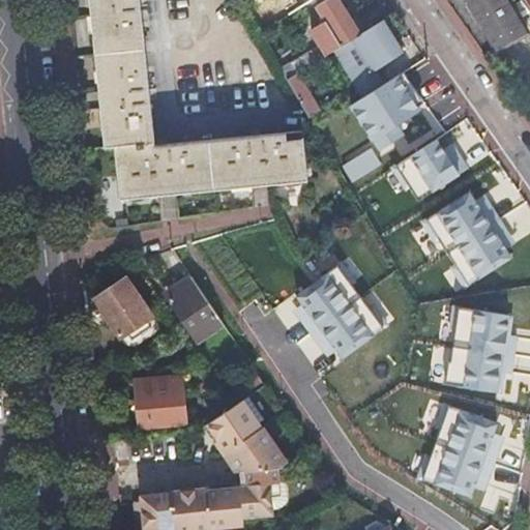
[(156,147),(140,0),(88,0),(89,3),(98,95),(105,149),(115,149),(120,202),(307,181),(302,131),(156,147)]
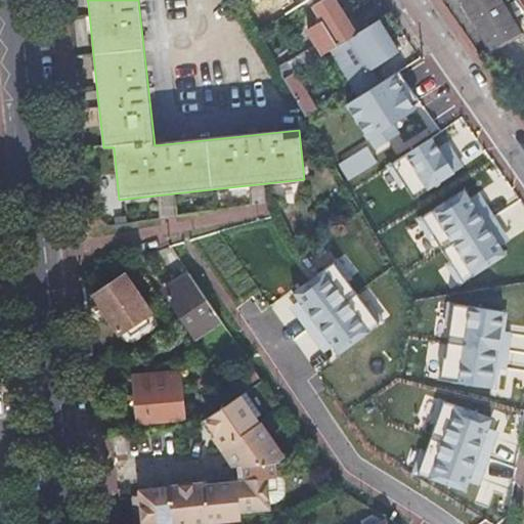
[(285,0),(292,10),(308,0),(285,0)]
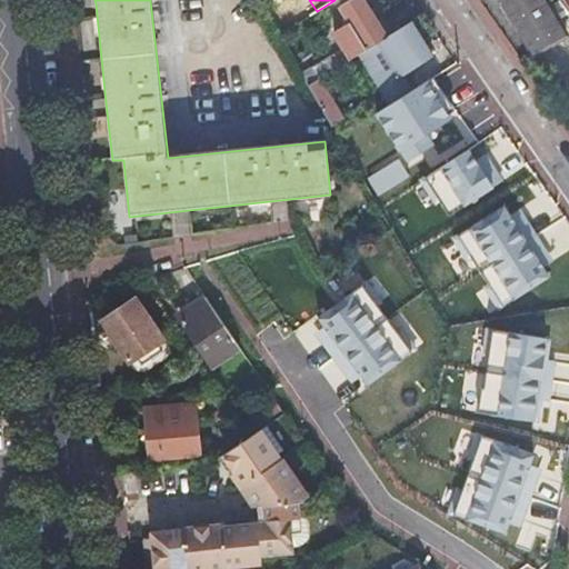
[(380,41),(388,37),(363,0),(349,0),(340,6),(355,28),(348,32),(343,23),(342,23),(343,27),(333,32),(345,50),(351,60),(358,56),(359,55),(380,41)]
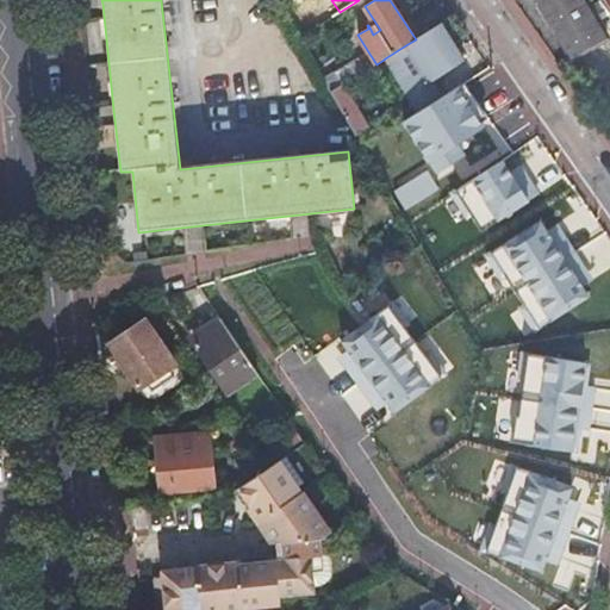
[(584,0),(534,0),(573,63),(609,42),(584,0)]
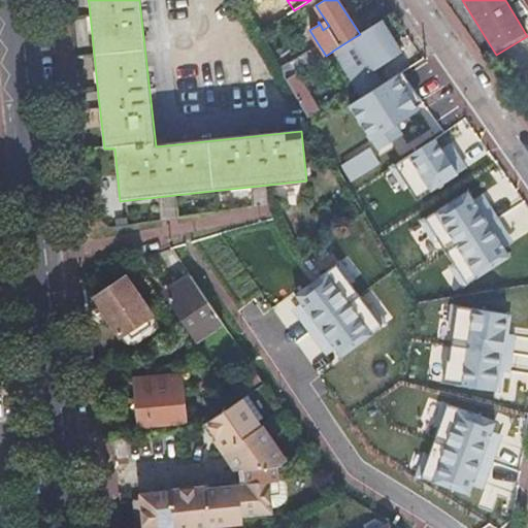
[(360,34),(353,38),(333,51),(354,89),(360,98),(383,85),(372,69),(400,53),(381,22),(360,34)]
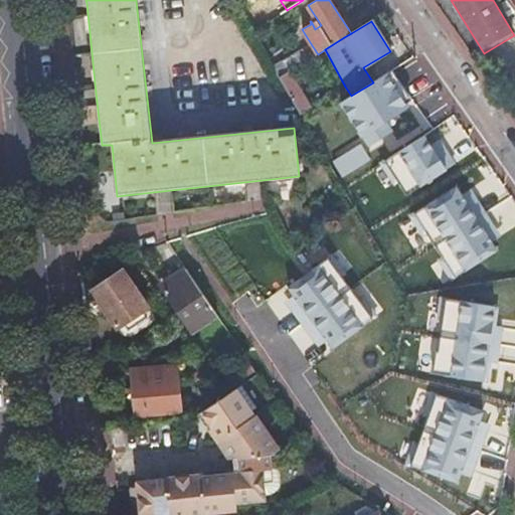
[(283,62),(288,72),(289,71),(307,60),(302,51),(283,62)]
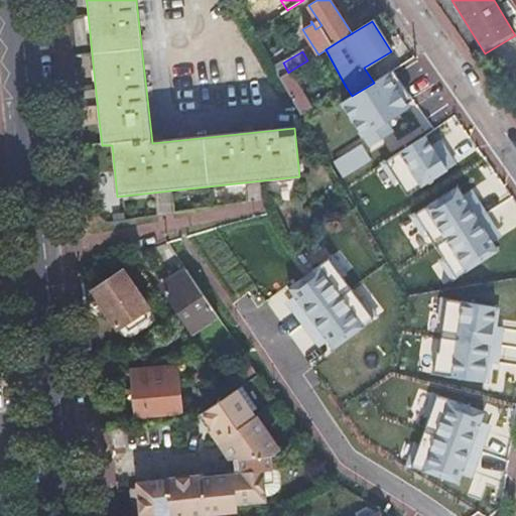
[(288,73),(279,78),(301,116),(310,110),(310,109),(289,72),(288,73)]
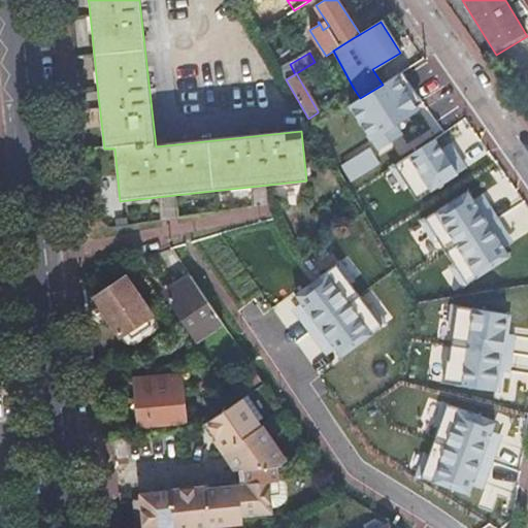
[(360,98),(348,106),(375,152),(403,134),(398,126),(422,112),(400,75),(383,85),(360,98)]
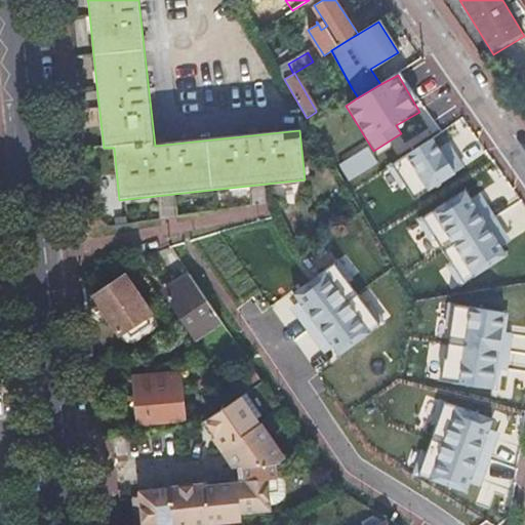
[(443,129),(391,163),(414,199),(467,165),(443,129)]
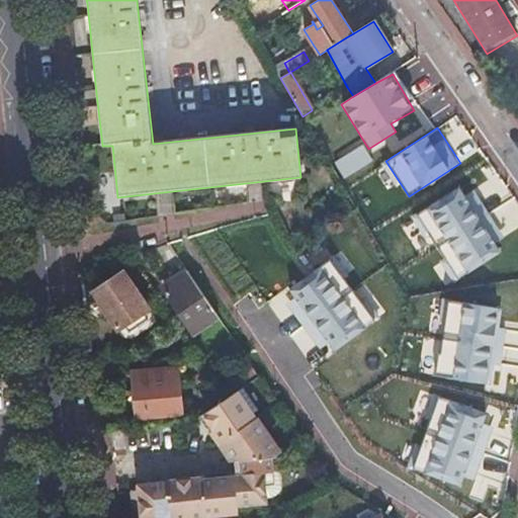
[(460,185),(415,214),(457,280),(503,251),(460,185)]
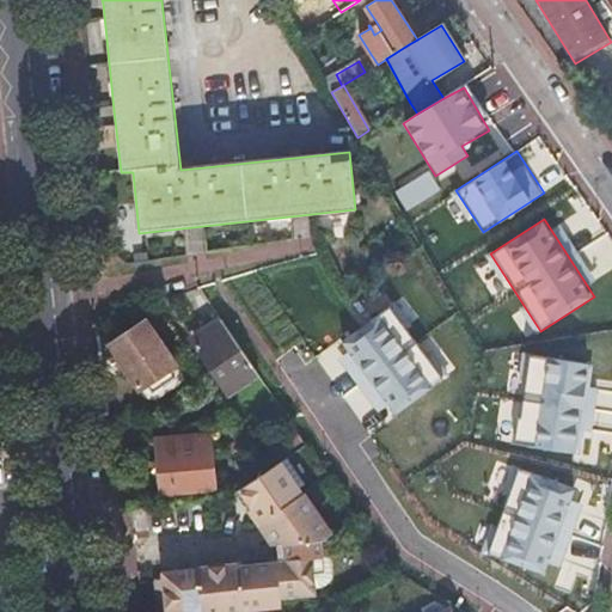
[(390,305),(342,340),(396,414),(444,378),(390,305)]
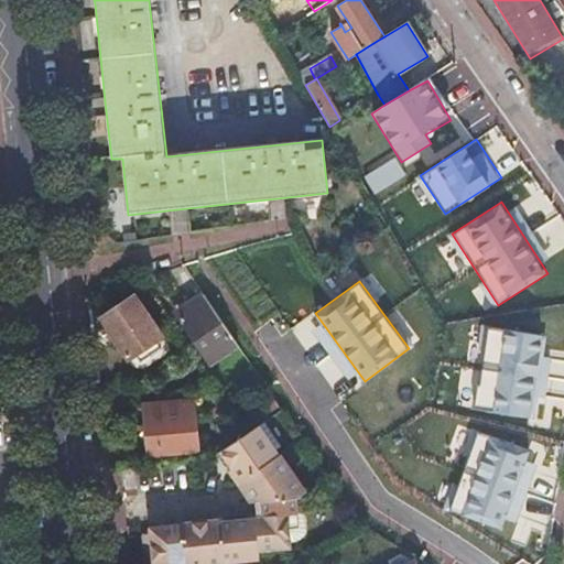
[(207,302),(203,294),(183,307),(187,313),(180,318),(181,320),(203,354),(210,366),(238,347),(230,336),(207,302)]
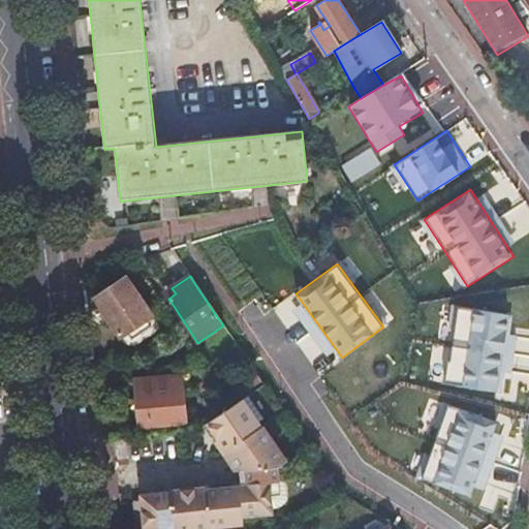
[(127,278),(94,300),(120,338),(152,316),(127,278)]
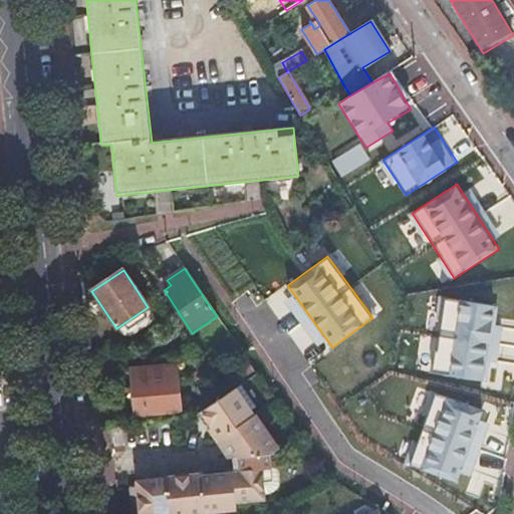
[(171,285),(167,280),(160,285),(164,290),(171,285)]
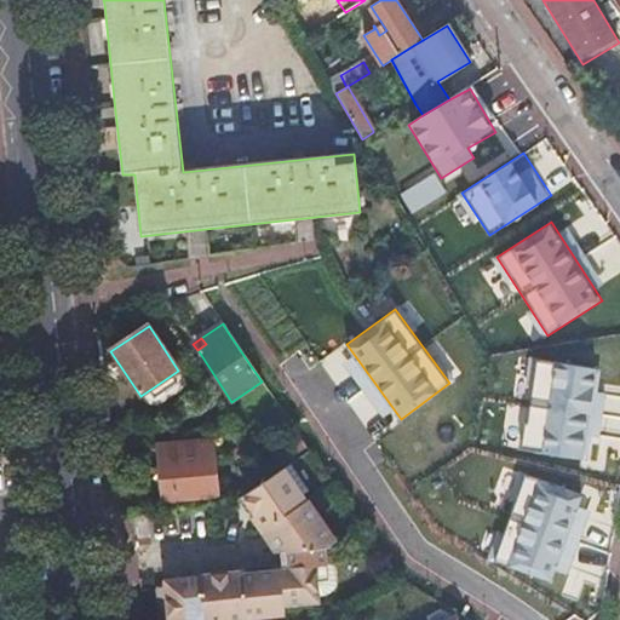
[(603,369),(534,359),(520,448),(589,459),(603,369)]
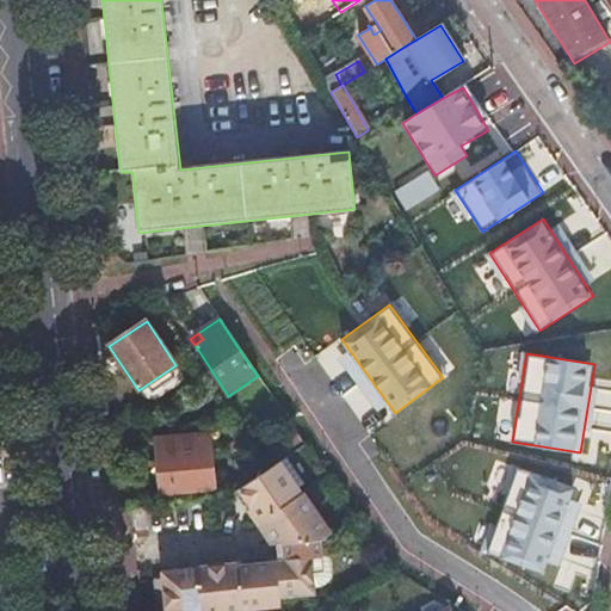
[(296,433),(272,449),(281,462),(287,458),(304,446),(296,433)]
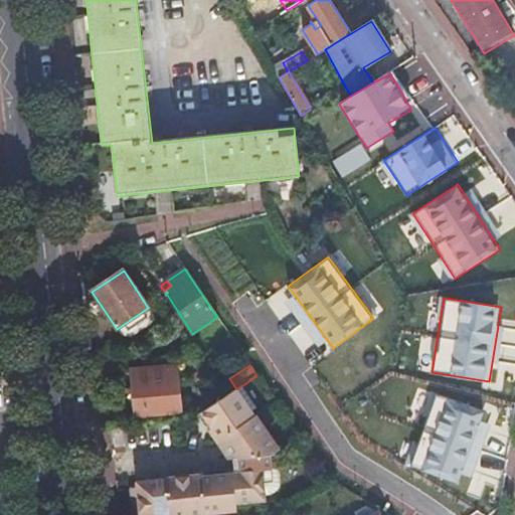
[(176,366),(129,370),(134,415),(180,411),(176,366)]
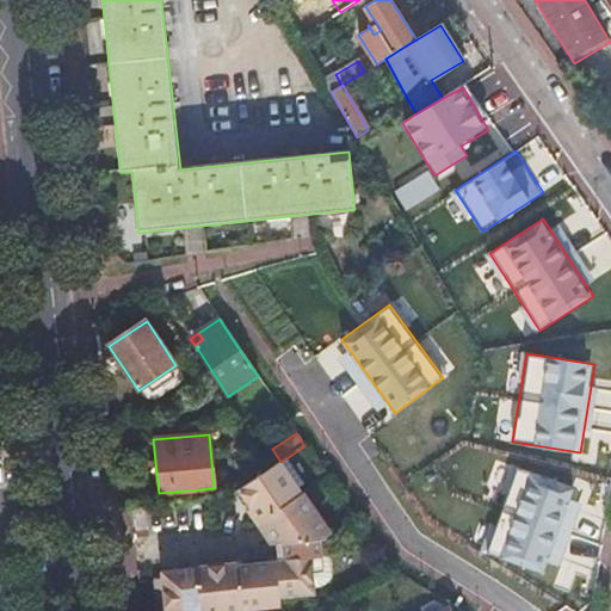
[(272,449),(261,457),(270,470),(281,462),(272,449)]
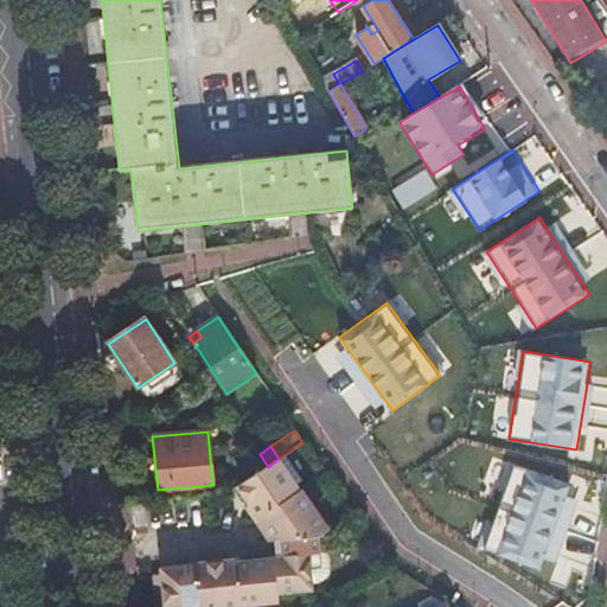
[(279,459),(268,467),(247,480),(257,498),(250,503),(247,504),(255,519),(306,489),(306,487),(304,489),(285,455),(279,459)]
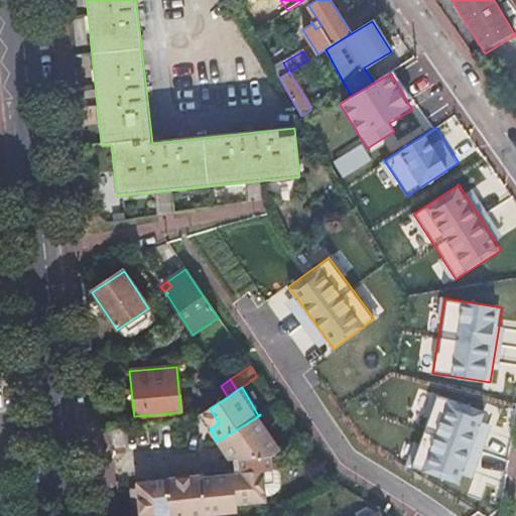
[(485,413),(434,396),(410,469),(460,486),(485,413)]
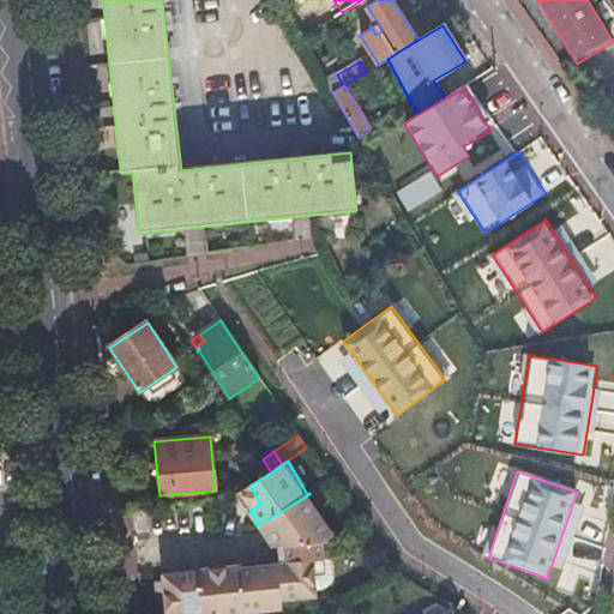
[(260,504),(250,486),(242,489),(253,509),(260,504)]
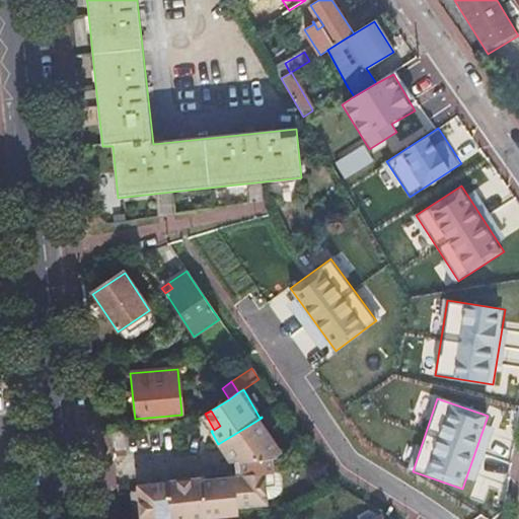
[(267,428),(262,418),(218,444),(229,462),(239,461),(240,461),(273,458),(278,458),(269,443),(272,437),(264,431),(267,428)]
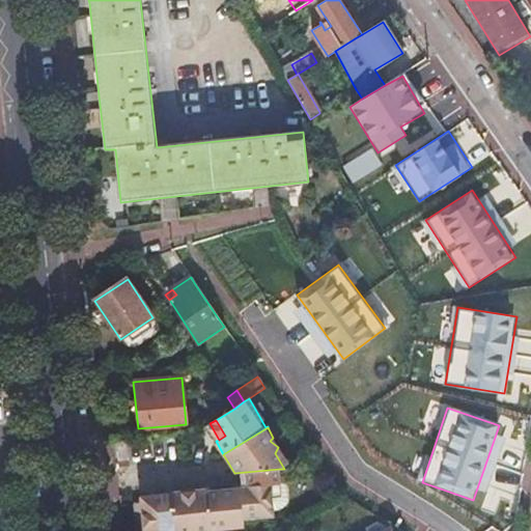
[(287,462),(278,447),(275,453),(284,469),(287,462)]
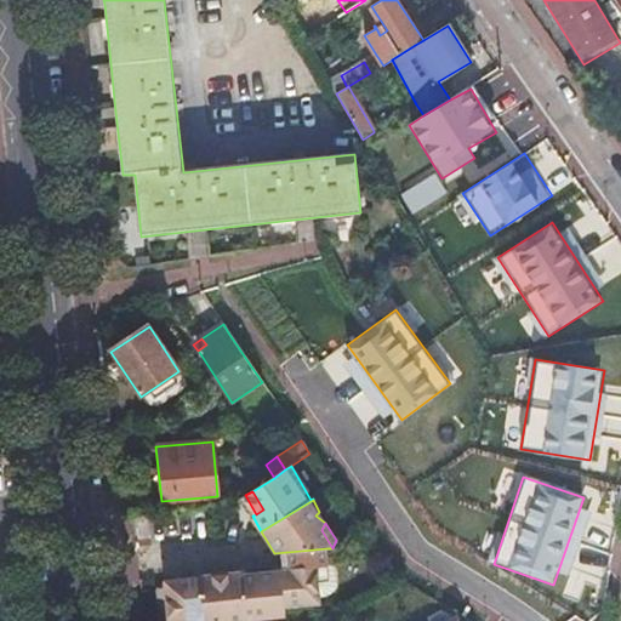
[(328,567),(326,548),(288,552),(290,570),(280,570),(283,608),(318,605),(317,584),(314,568),(325,567),(328,567)]
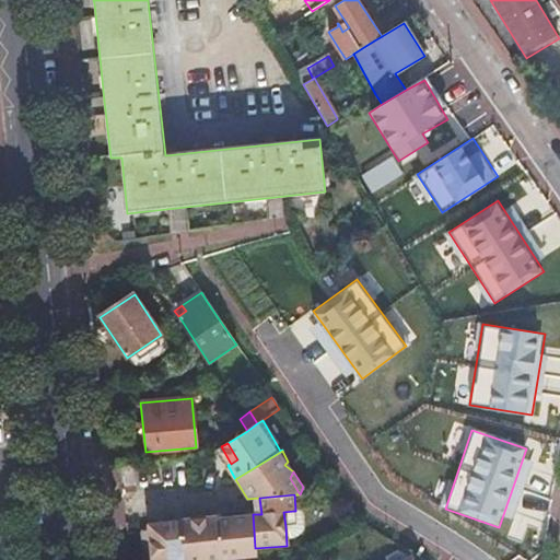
[(295,526),(293,511),(283,512),(286,526),(295,526)]
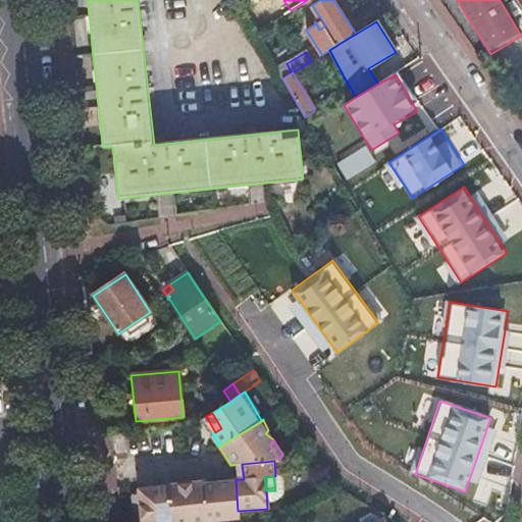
[(238,511),(236,479),(229,480),(207,483),(201,483),(201,487),(204,515),(205,521),(209,521),(239,519),(238,511)]
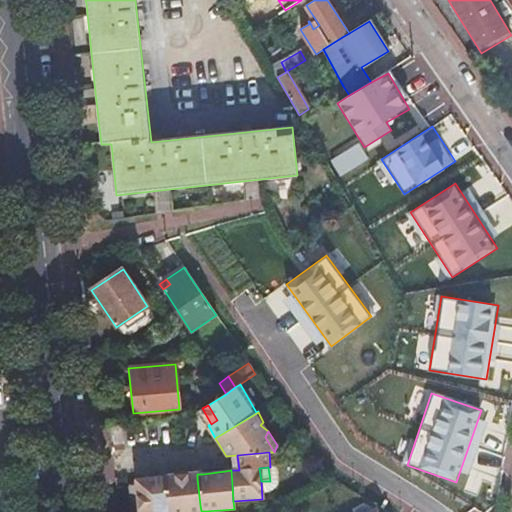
[(201,511),(200,505),(197,478),(165,482),(168,511),(201,511)]
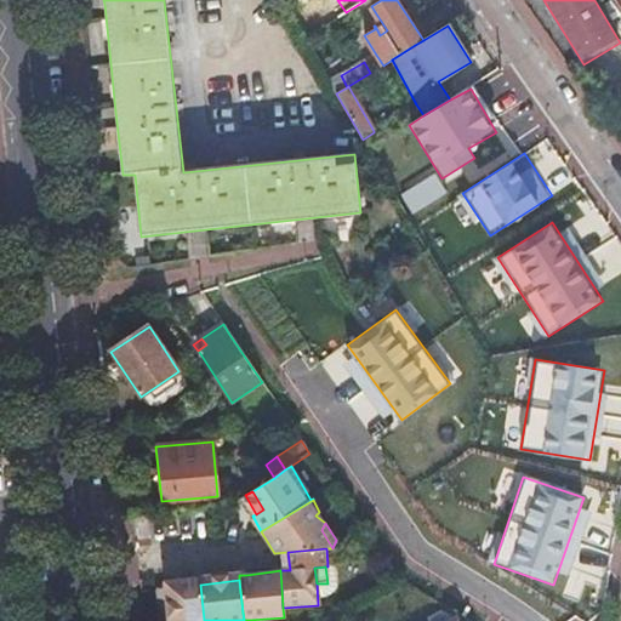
[(166,613),(166,620),(204,620),(200,585),(164,588),(166,613)]
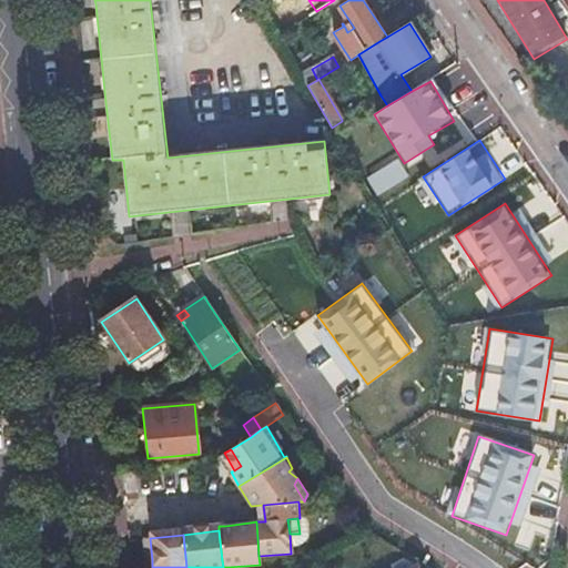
[(144,560),(152,560),(150,538),(141,539),(144,560)]
